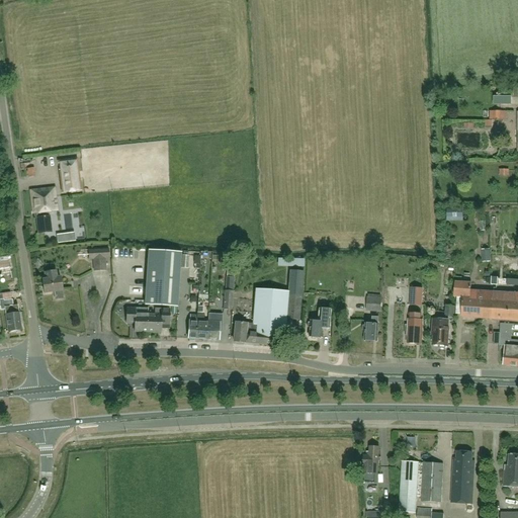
[(492,119),(507,120),(507,112),(492,111),(492,119)]
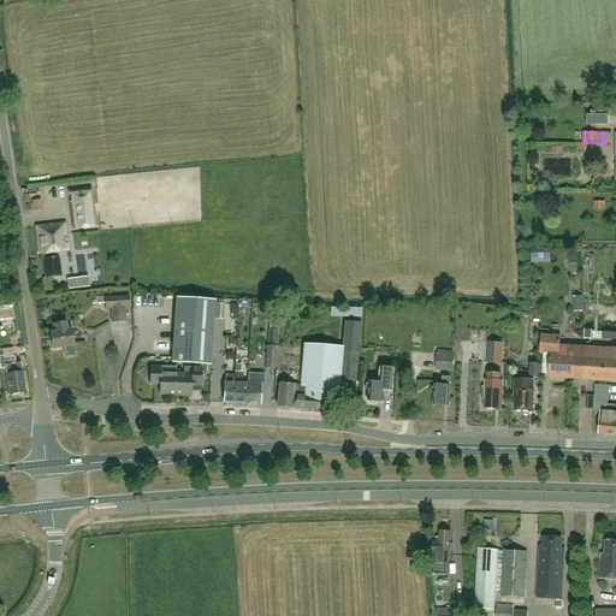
[(90,190),(70,194),(75,230),(96,227),(90,190)]
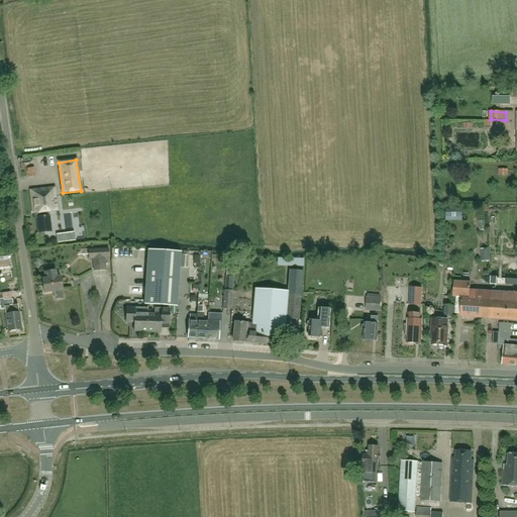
[(58,211),(55,188),(30,191),(33,214),(36,213),(38,233),(52,232),(48,212),(58,211)]
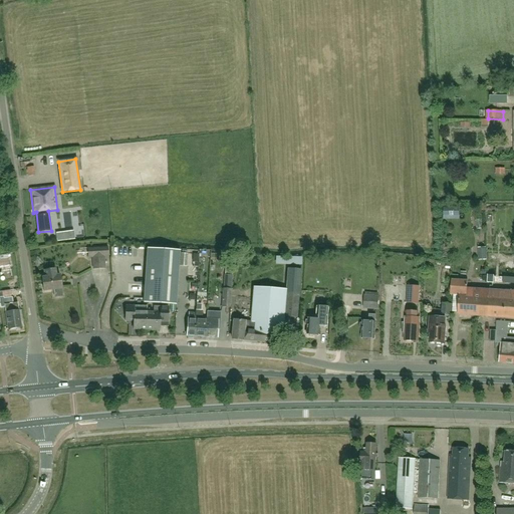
[(478,261),(487,260),(486,247),(477,248),(478,261)]
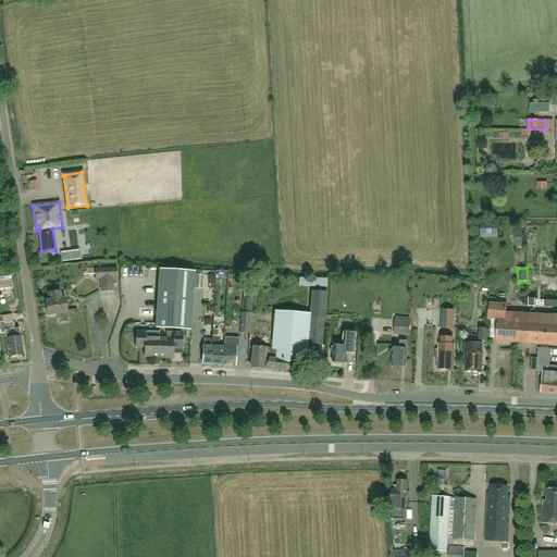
[(116,269),(95,270),(95,280),(99,280),(100,292),(113,292),(112,279),(118,279),(116,269)]
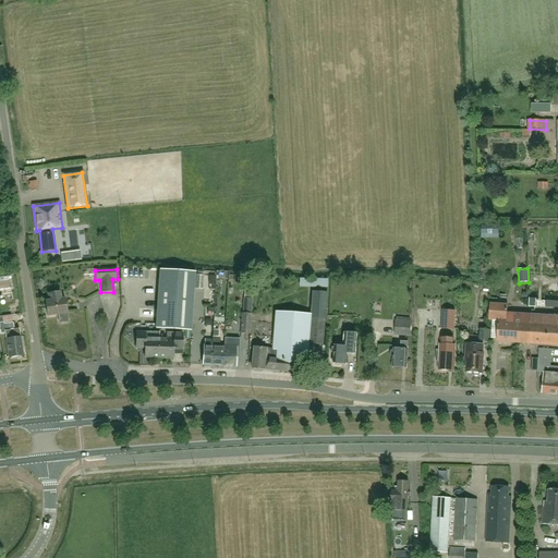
[(160,270),(156,328),(191,330),(194,273),(160,270)]
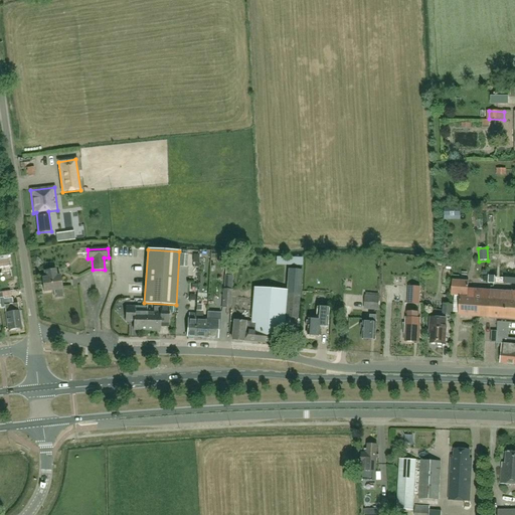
[(232,321),(231,340),(274,343),(275,333),(283,333),(284,319),(298,320),(302,271),(288,270),(286,291),(253,288),(250,323),(232,321)]
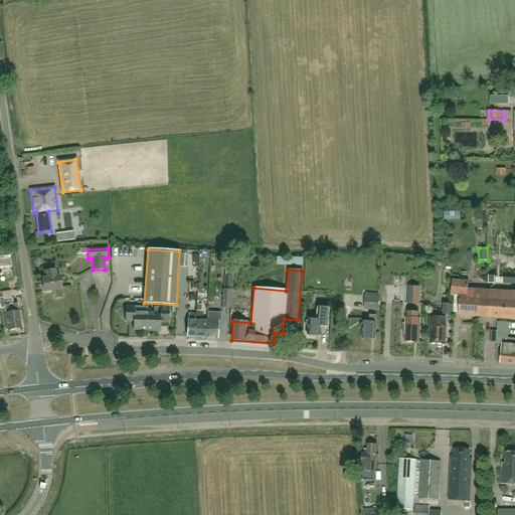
[(61,297),(61,290),(59,277),(56,277),(55,271),(44,272),(44,278),(41,279),(43,293),(53,291),(53,298),(61,297)]
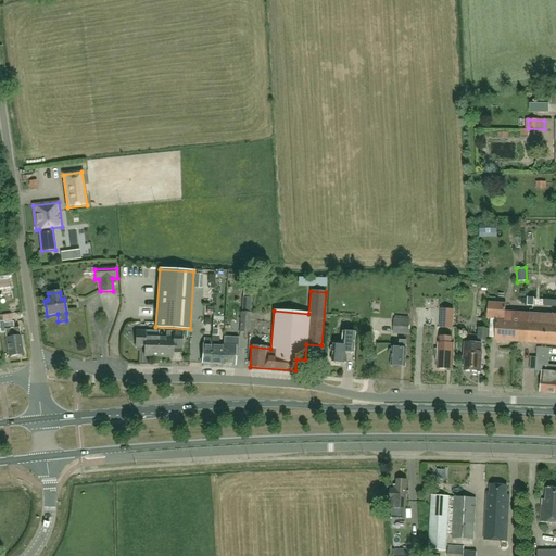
[(531,327),(532,315),(505,313),(505,304),(488,303),(487,319),(496,319),(495,341),(521,343),(522,327),(531,327)]
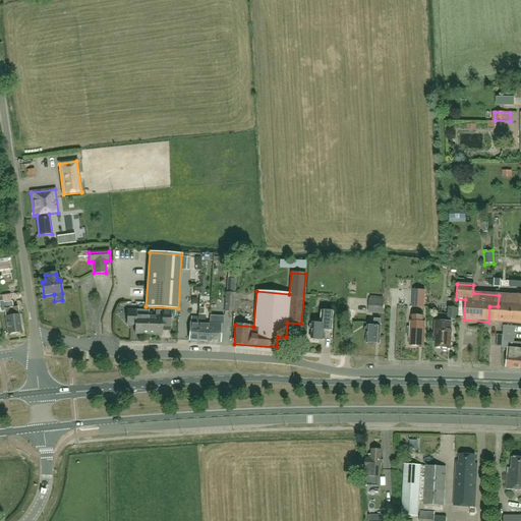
[(425,291),(413,290),(412,307),(424,307),(425,291)]
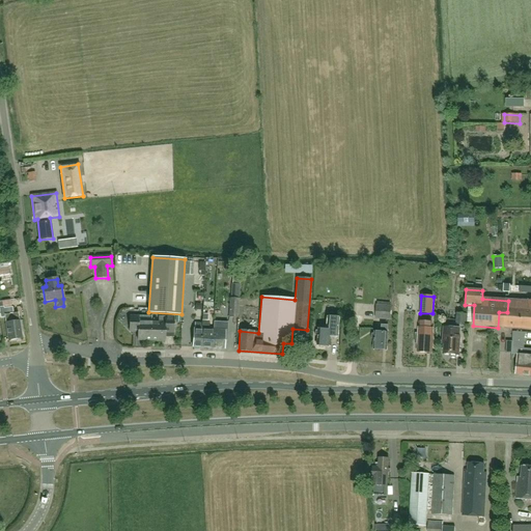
[(229,299),(228,317),(238,317),(239,300),(229,299)]
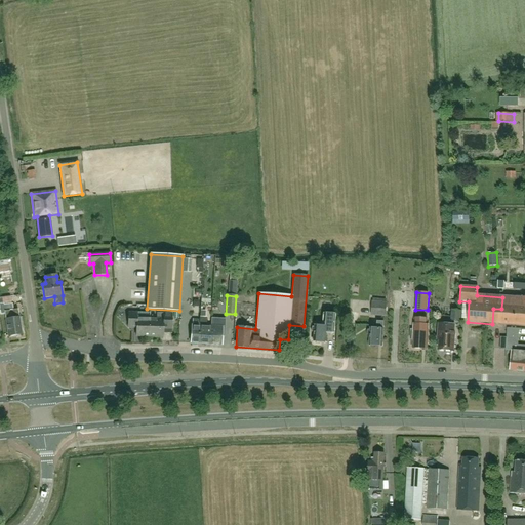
[(522,298),(502,297),(501,309),(493,309),(492,324),(524,325),(524,297),(522,297),(522,298)]
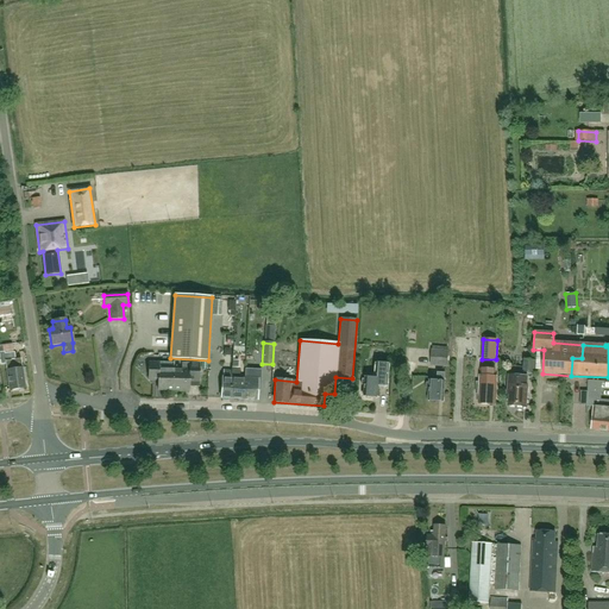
[(449,351),(432,350),(431,350),(429,366),(444,366),(447,368),(449,351)]
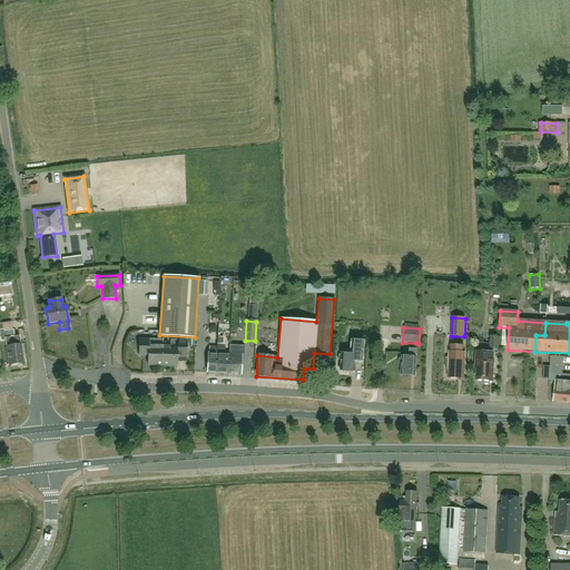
[(12,331),(3,332),(6,347),(9,366),(23,364),(21,345),(20,345),(19,336),(13,336),(12,331)]
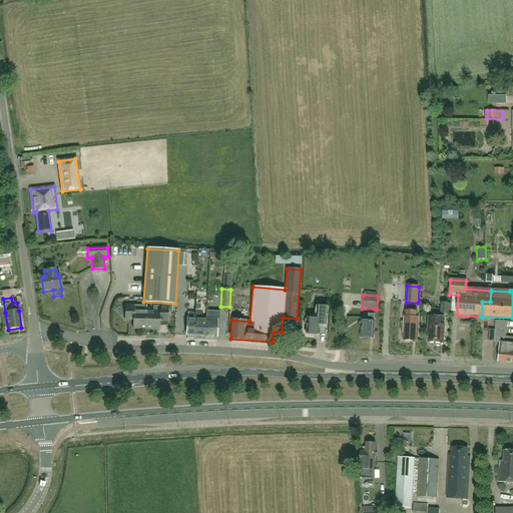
[(450,305),(441,304),(440,314),(449,314),(450,305)]
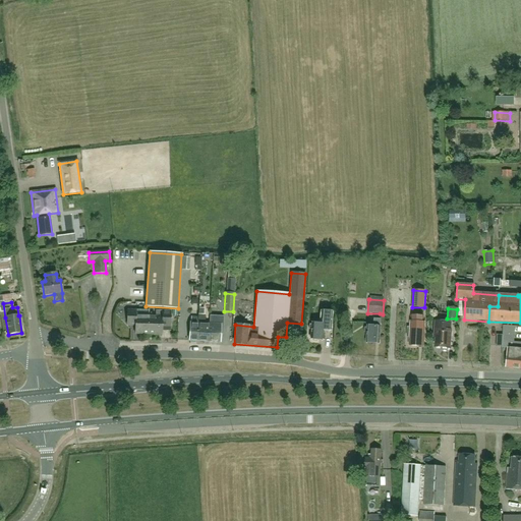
[(149,319),(149,316),(149,311),(127,310),(127,323),(135,323),(134,335),(148,335),(149,319)]
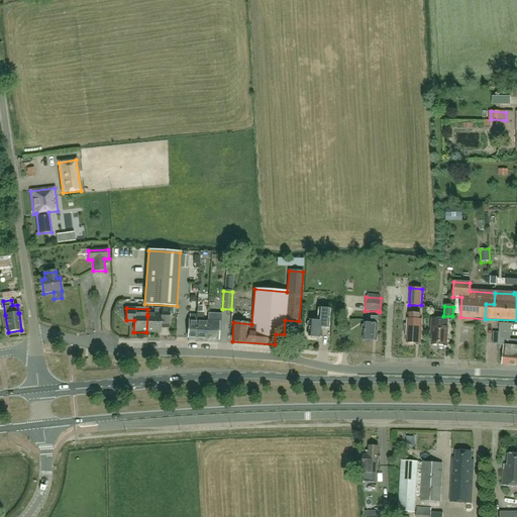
[(147,316),(146,332),(160,333),(161,321),(169,321),(169,310),(154,309),(153,315),(147,314),(147,316)]
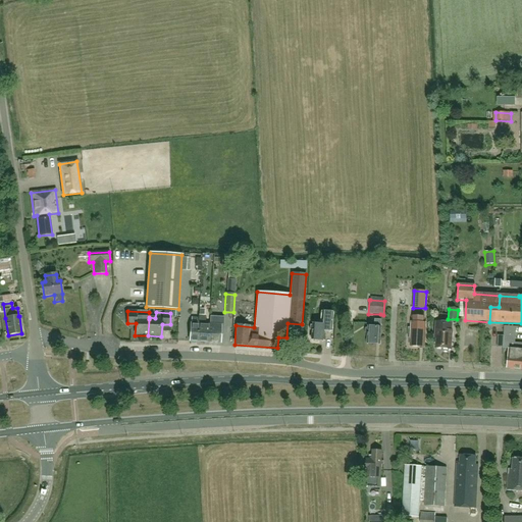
[(310,326),(310,330),(312,330),(312,341),(313,342),(317,343),(318,341),(324,341),(325,331),(331,331),(332,325),(332,312),(320,312),(320,324),(313,324),(312,326),(310,326)]
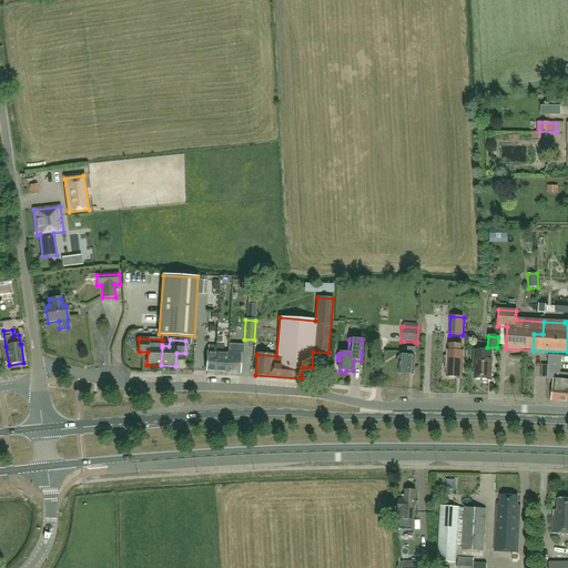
[(229,353),(224,353),(224,343),(216,343),(216,347),(215,352),(214,373),(227,373),(227,374),(229,353)]
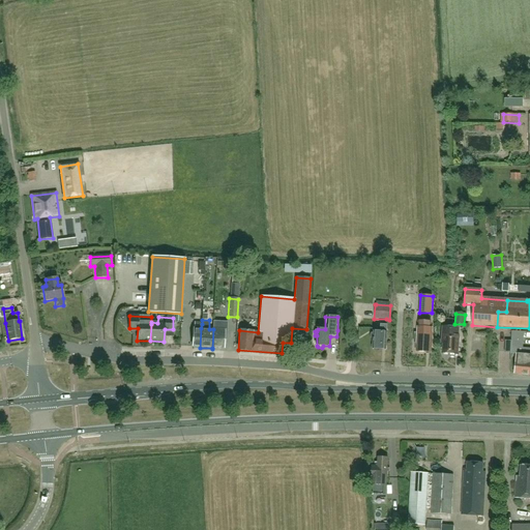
[(414,333),(414,340),(416,340),(416,351),(431,352),(432,329),(431,328),(431,321),(418,321),(418,328),(417,328),(416,333),(414,333)]
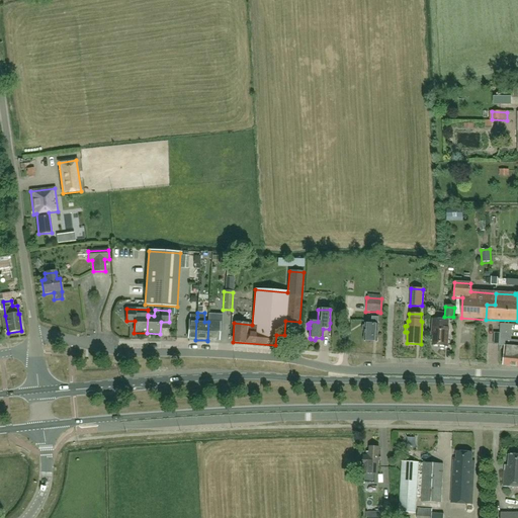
[(223,316),(208,315),(208,322),(207,341),(219,341),(220,329),(222,329),(223,316)]
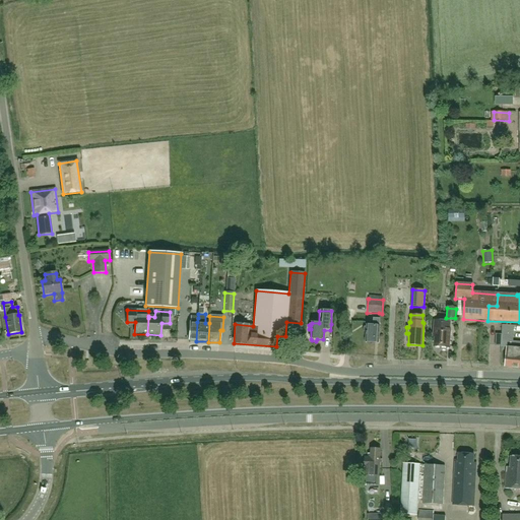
[(197,322),(198,318),(190,317),(189,340),(196,341),(197,322)]
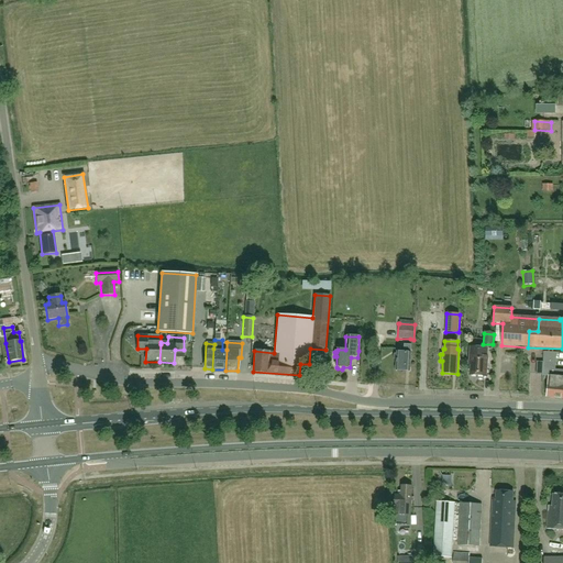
[(403,373),(404,371),(411,372),(412,353),(412,345),(405,345),(404,352),(398,352),(398,354),(396,354),(396,359),(398,359),(397,371),(398,371),(398,373),(403,373)]
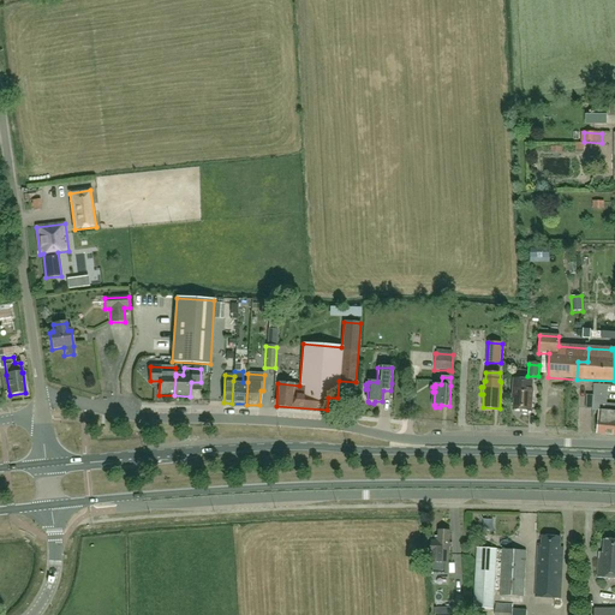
[(514,378),(513,400),(515,400),(514,411),(521,411),(523,413),(527,415),(530,411),(531,411),(532,389),(531,389),(532,380),(514,378)]
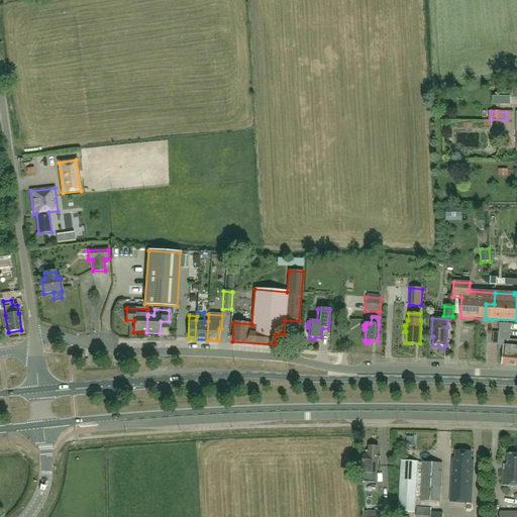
[(503,345),(501,365),(516,366),(516,339),(510,339),(511,324),(499,323),(498,332),(493,332),(492,344),(498,344),(498,345),(503,345)]
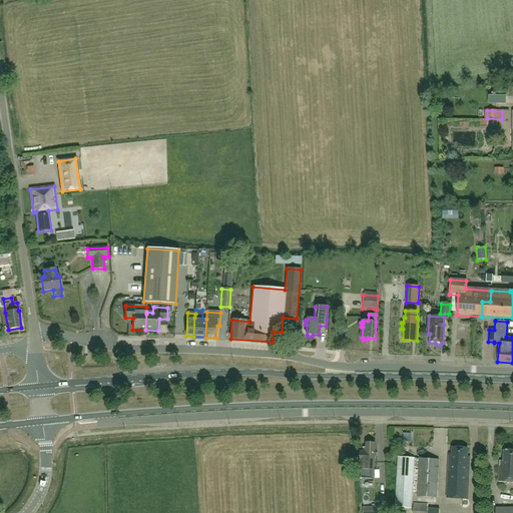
[(359,469),(359,478),(374,479),(374,470),(376,444),(367,443),(366,448),(364,447),(363,451),(361,451),(359,469)]
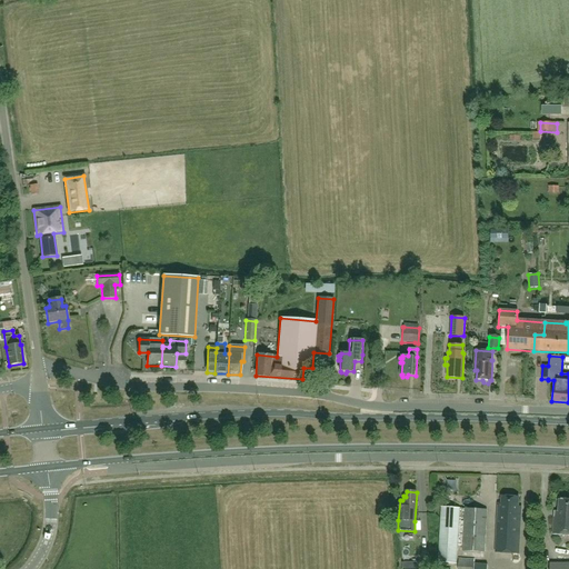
[(498,506),(496,552),(519,553),(521,507),(518,507),(519,497),(501,496),(501,506),(498,506)]
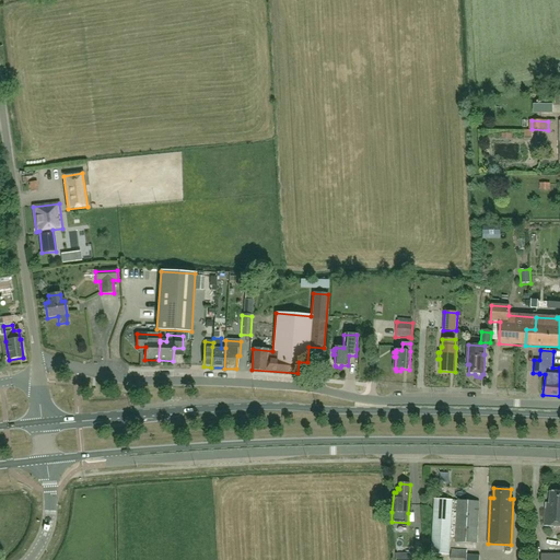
[(546,503),(544,526),(559,527),(559,492),(550,492),(549,503),(546,503)]
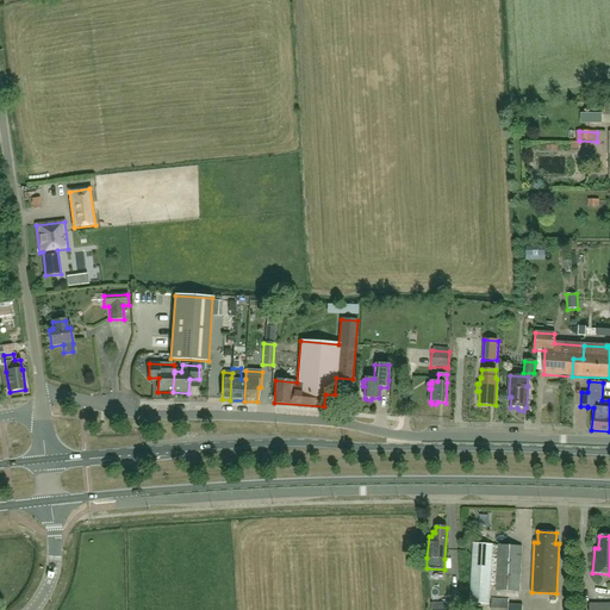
[(473,545),(470,604),(490,605),(492,545),(473,545)]
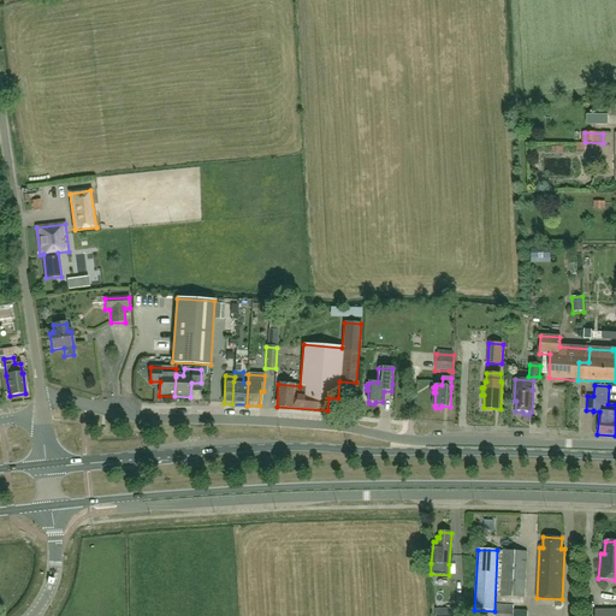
[(504,551),(501,597),(525,598),(527,554),(504,551)]
